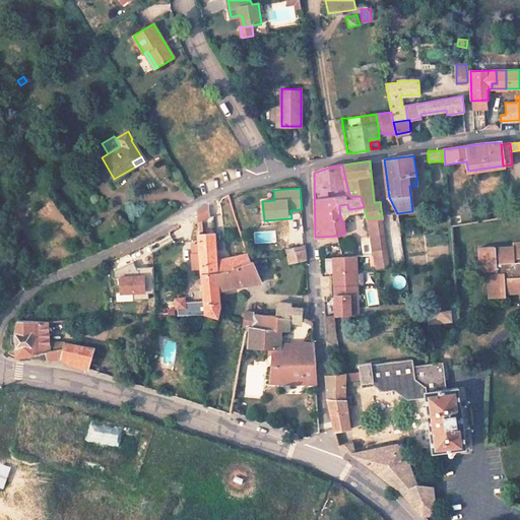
[(207,205),(196,211),(197,216),(197,220),(208,220),(207,205)]
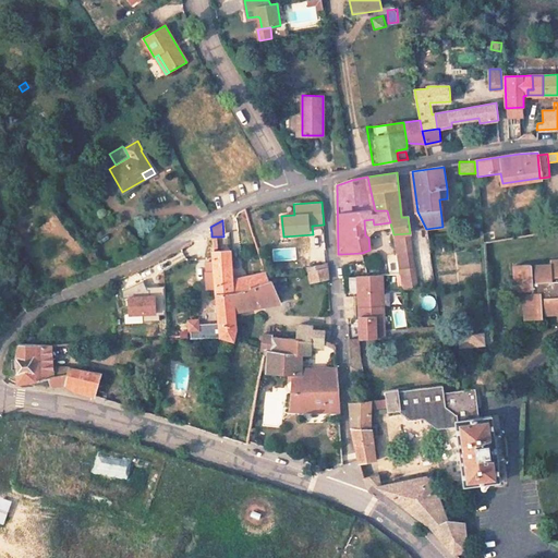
[(409,233),(393,234),(397,253),(410,251),(409,233)]
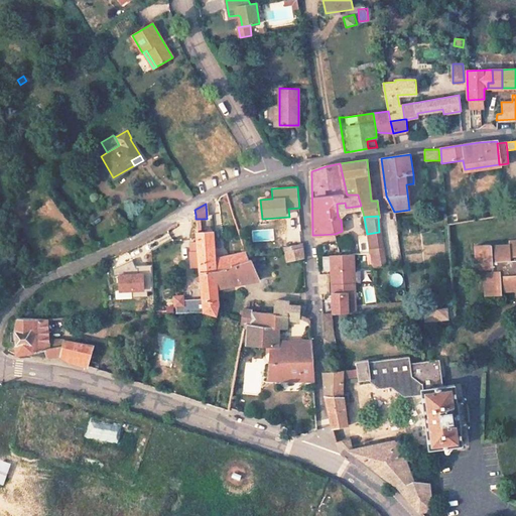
[(213,231),(197,233),(198,248),(214,246),(213,231)]
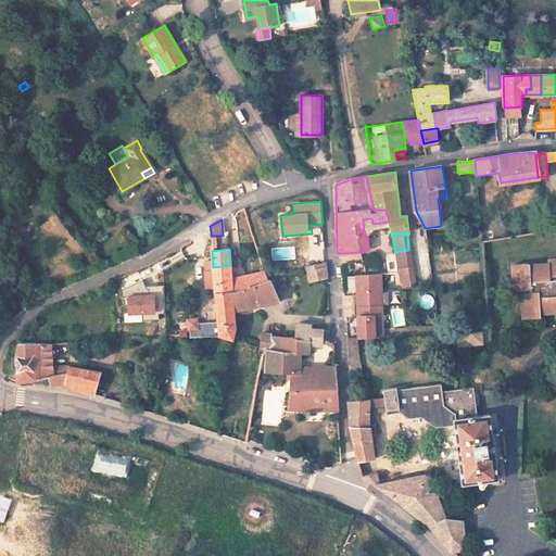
[(550,263),(513,264),(514,290),(521,289),(523,317),(541,317),(541,313),(555,312),(555,260),(550,260),(550,263)]
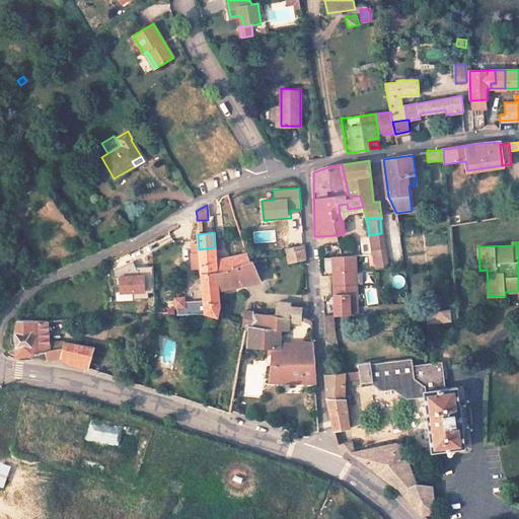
[(247,253),(219,261),(216,261),(215,247),(199,249),(202,274),(217,272),(222,271),(250,262),(247,253)]
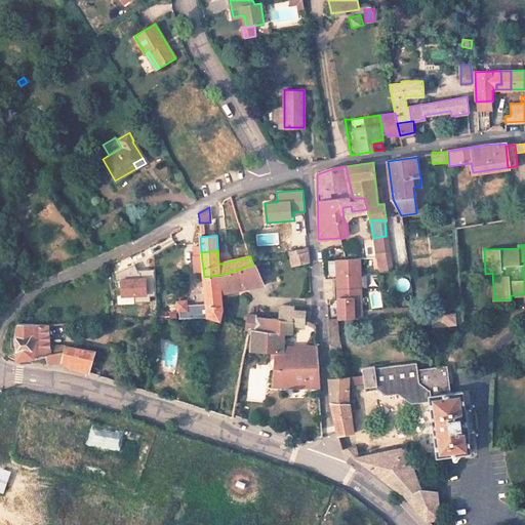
[(308,251),(290,255),(292,268),(309,264),(308,251)]
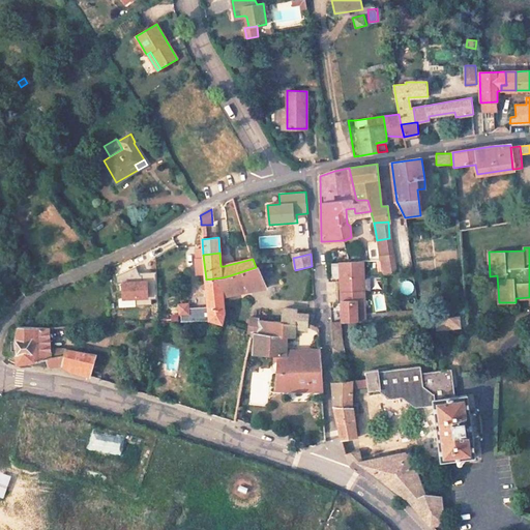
[(363,261),(340,261),(340,276),(343,276),(343,281),(341,281),(341,291),(364,290),(363,261)]
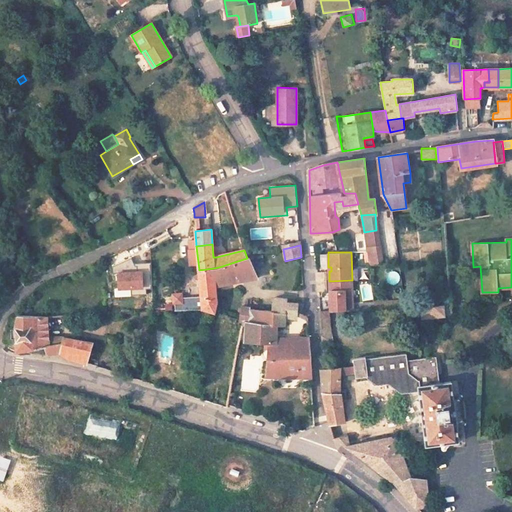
[(219,267),(214,268),(215,289),(257,279),(248,257),(247,258),(219,267)]
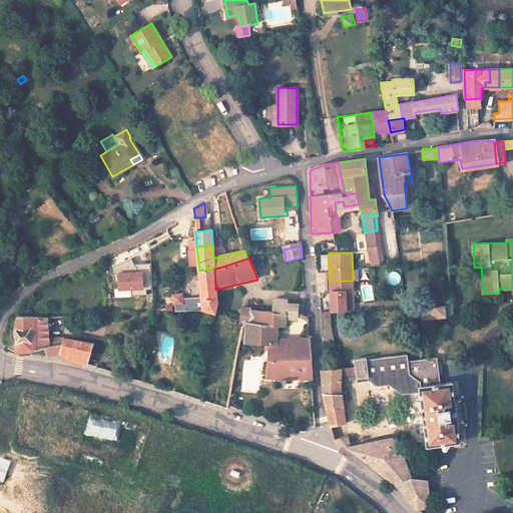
[(131,259),(112,268),(112,275),(117,274),(118,289),(142,288),(142,280),(144,280),(143,273),(137,273),(137,267),(135,267),(131,259)]
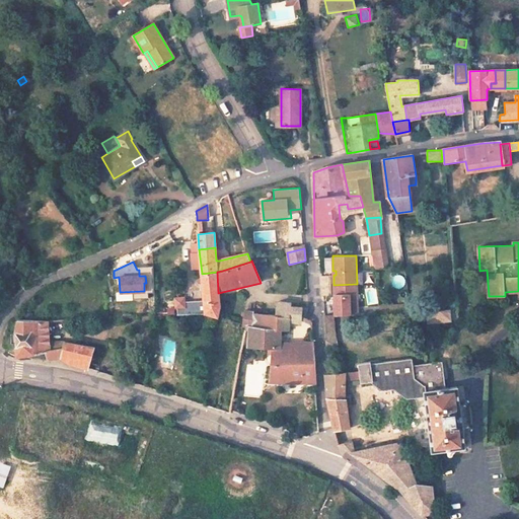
[(26,277),(35,272),(32,267),(23,272),(26,277)]
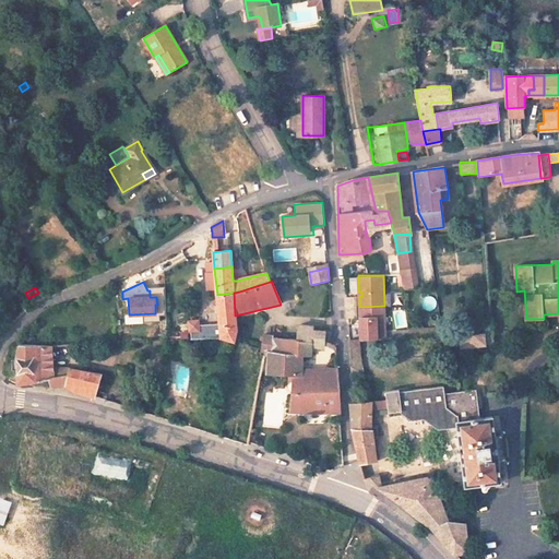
[(234,293),(217,295),(219,330),(221,339),(227,339),(235,342),(236,332),(236,330),(235,316),(234,293)]
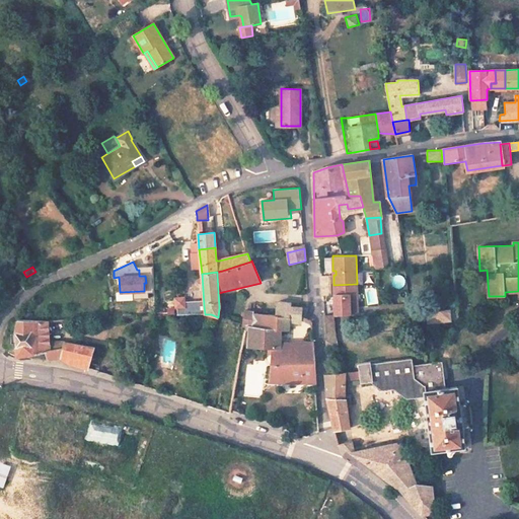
[(357,284),(334,285),(334,296),(337,296),(337,300),(334,300),(335,314),(358,313),(357,284)]
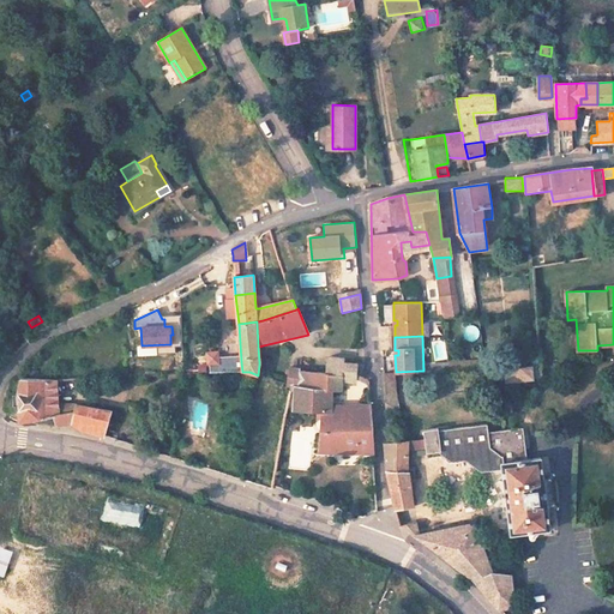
[(218,351),(206,353),(209,373),(242,372),(241,362),(220,363),(218,351)]
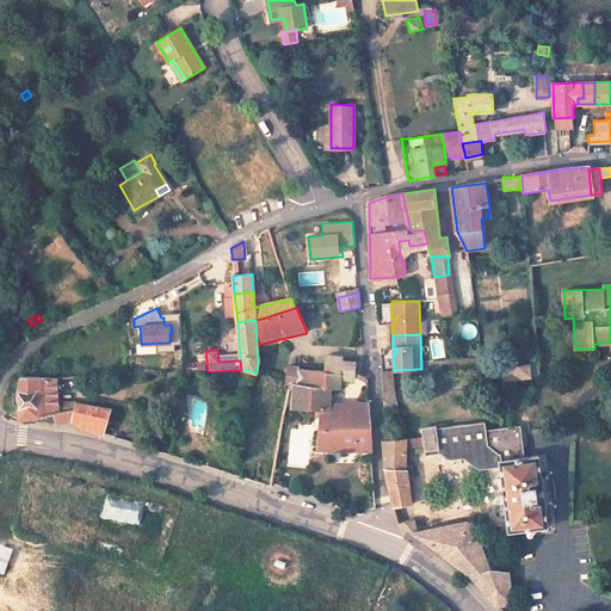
[(343,358),(325,357),(325,372),(339,374),(341,375),(343,362),(343,358)]
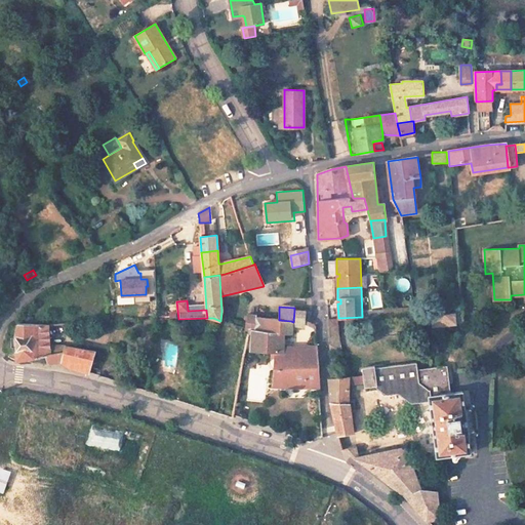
[(306,312),(294,311),(293,322),(305,323),(305,320),(306,312)]
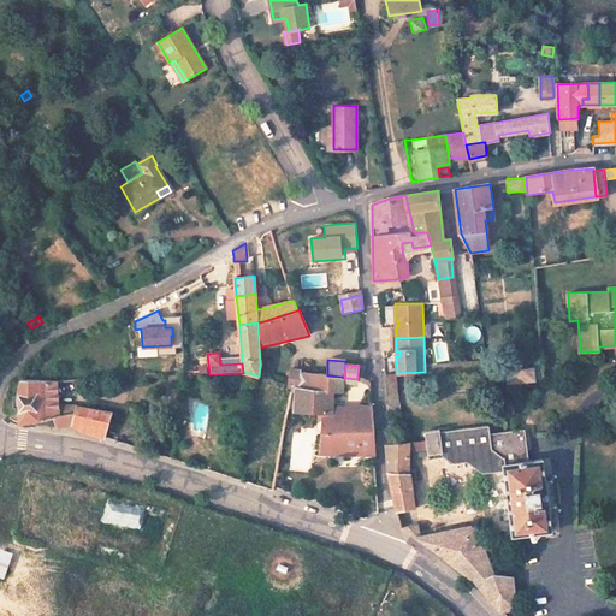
[(542,365),(507,367),(509,379),(543,378),(542,365)]
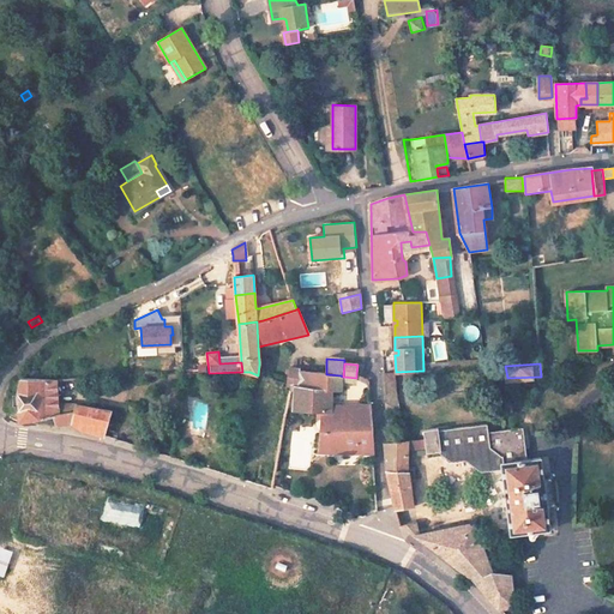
[(318,373),(289,369),(288,386),(288,387),(290,389),(317,390),(318,373)]
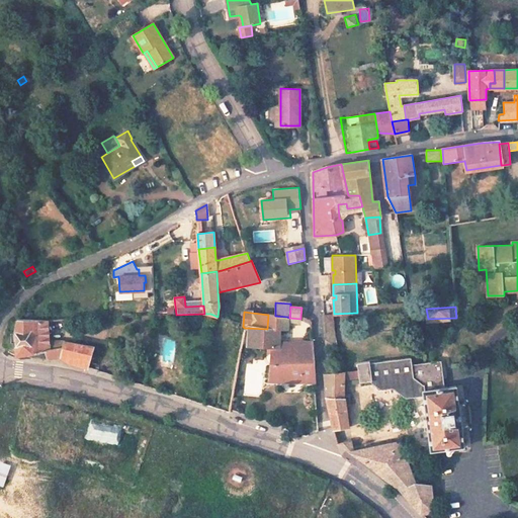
[(331,314),(324,315),(326,346),(335,345),(331,314)]
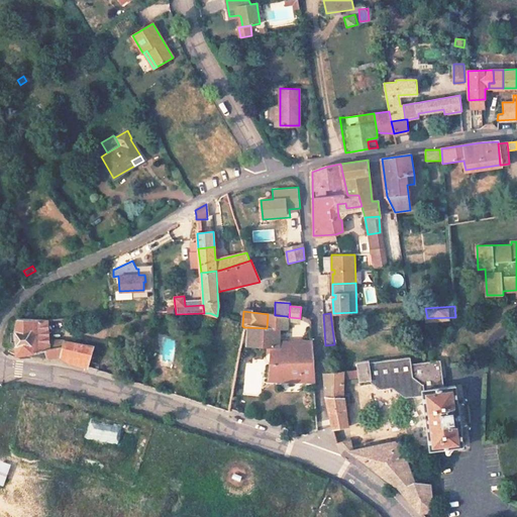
[(275,315),(268,314),(267,328),(244,327),(243,330),(246,331),(246,346),(272,347),(270,381),(314,381),(312,340),(302,340),(303,346),(275,344),(275,329),(287,329),(287,316),(275,315)]
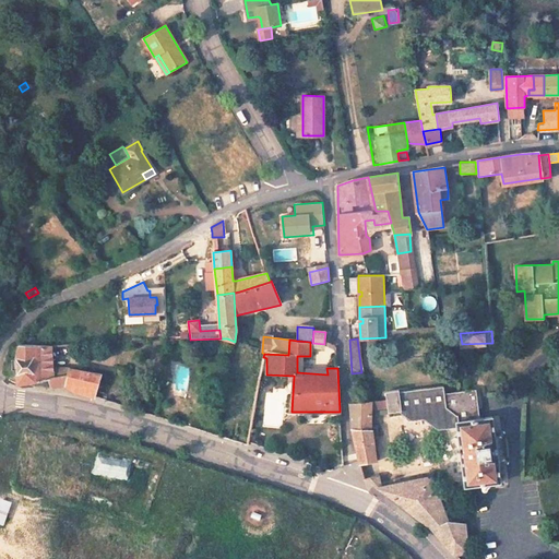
[(50,345),(18,345),(16,384),(20,384),(48,380),(50,388),(66,387),(72,392),(94,397),(100,375),(70,370),(70,369),(51,368),(50,345)]
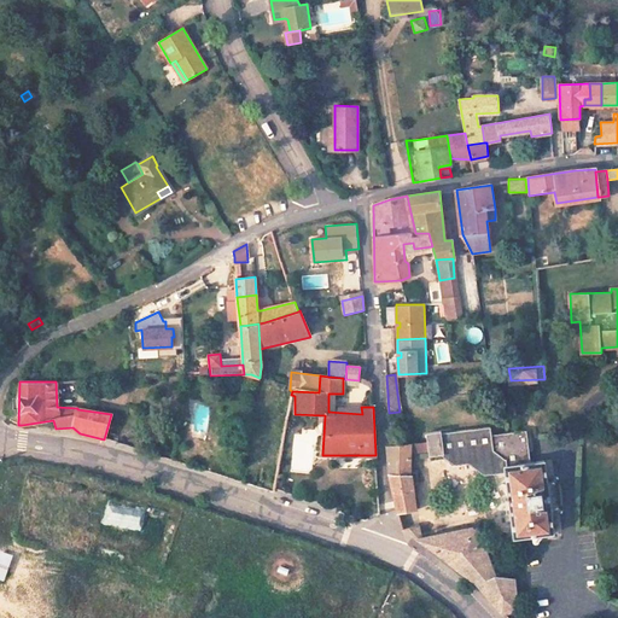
[(505,466),(516,538),(554,534),(544,461),(532,462),(529,431),(494,435),(493,427),(444,433),(444,432),(429,433),(430,444),(431,454),(431,456),(445,455),(455,464),(472,461),(474,462),(481,468),(505,466)]
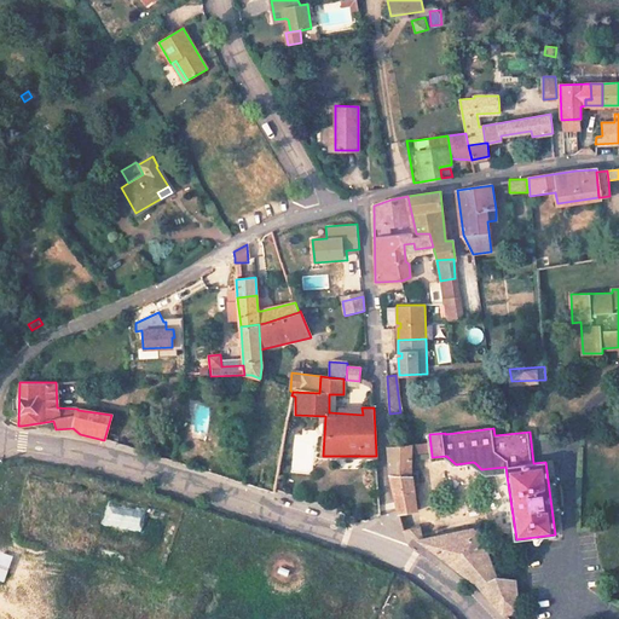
[(411,456),(432,455),(431,445),(410,446),(411,456)]
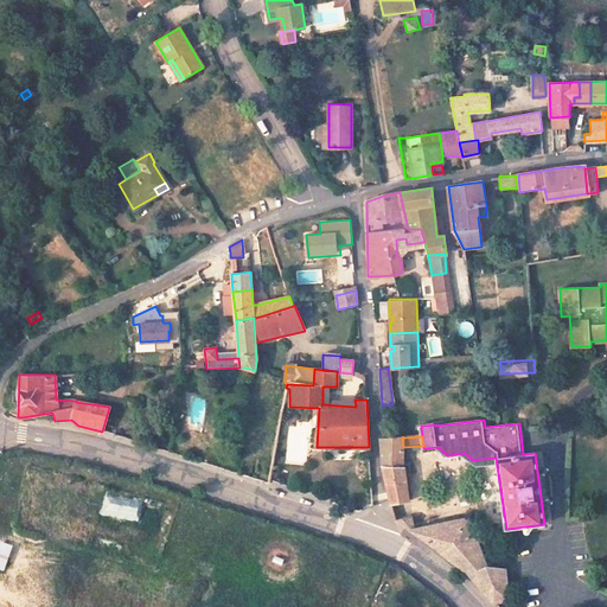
[(384,439),(379,439),(382,471),(394,521),(436,550),(471,574),(493,602),(509,600),(505,568),(485,563),(470,519),(413,530),(406,467),(404,467),(403,447),(402,438),(384,439)]
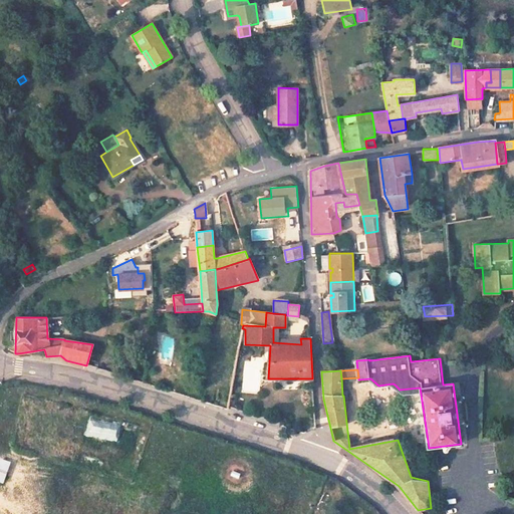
[(0,459),(0,483),(3,485),(11,464),(0,459)]
